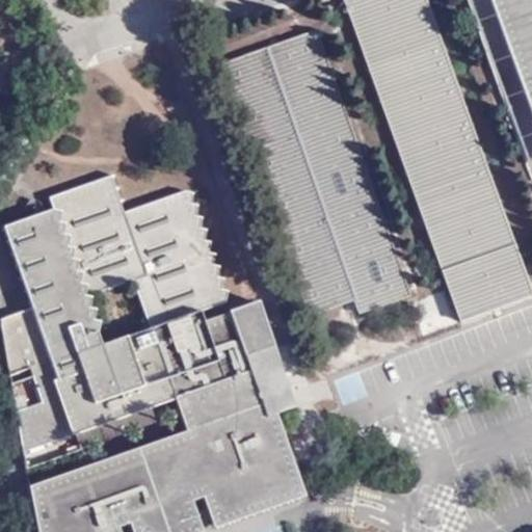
[(343,0),(460,323),(531,297),(531,290),(426,0),(343,0)]
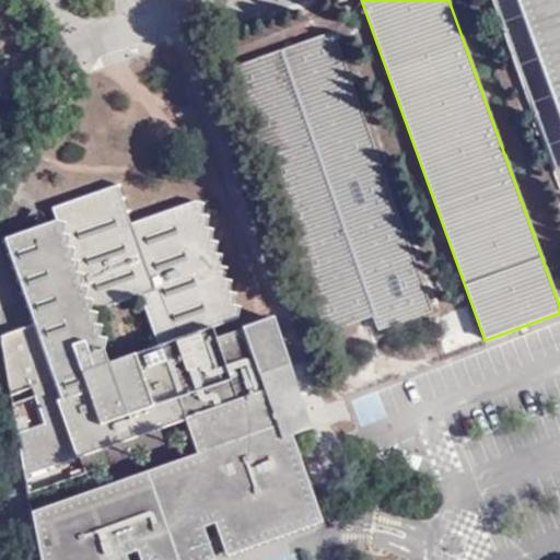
[(559,184),(559,0),(488,0),(558,185),(559,184)]
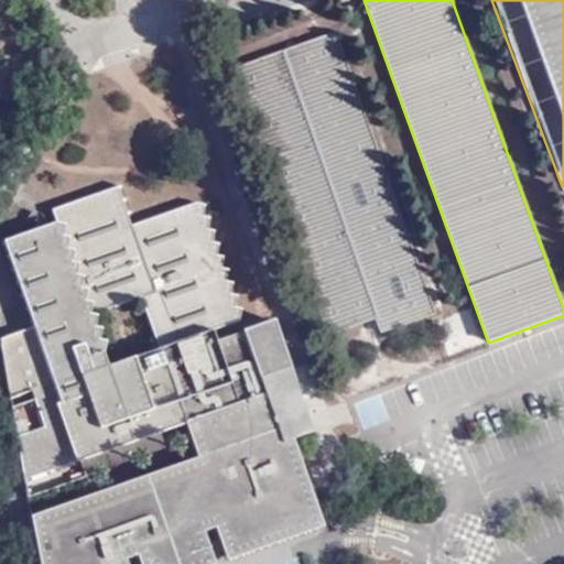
[(381,332),(436,313),(338,32),(232,68),(326,336),(377,318),(381,332)]
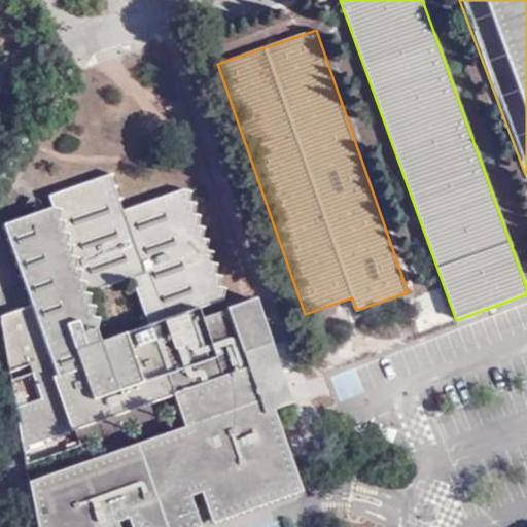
[(190,495),(202,491),(212,524),(303,492),(290,458),(274,413),(294,406),(273,345),(256,302),(202,321),(198,307),(220,299),(224,288),(217,286),(220,277),(212,275),(216,265),(209,261),(213,253),(205,251),(207,240),(200,240),(203,227),(194,226),(198,215),(190,212),(194,204),(187,201),(189,192),(183,188),(125,211),(111,174),(45,197),(50,209),(3,224),(31,305),(0,314),(0,315),(10,372),(30,365),(39,397),(15,405),(23,445),(124,409),(135,443),(29,482),(37,526),(119,526),(117,522),(129,519),(131,526),(200,526),(201,526),(190,495)]
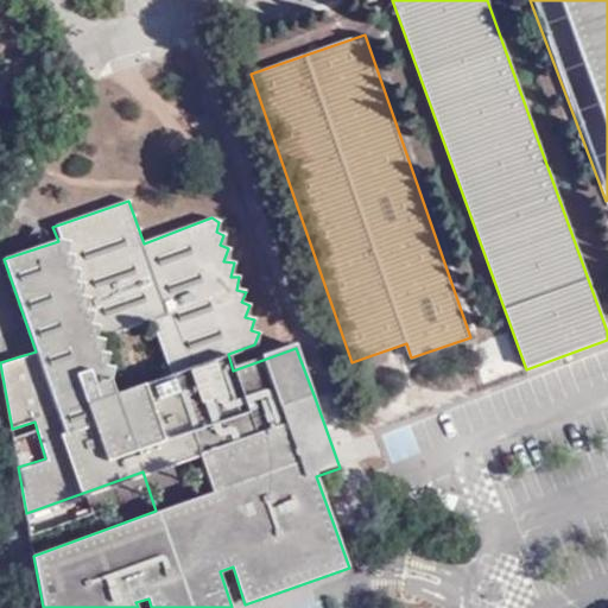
[(479,367),(483,380),(519,367),(505,331),(495,335),(504,358),(479,367)]
